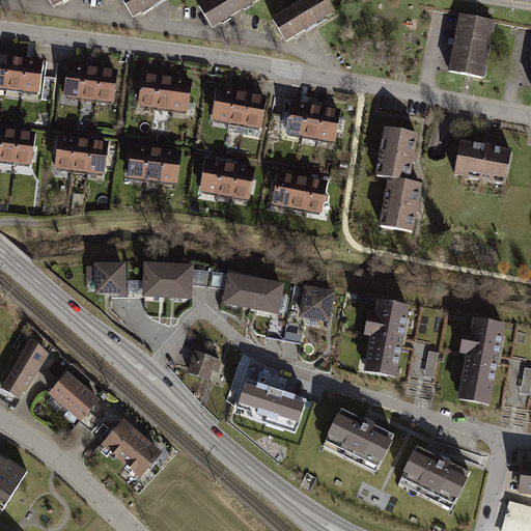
[(50,0),(57,10),(74,0),(50,0)]
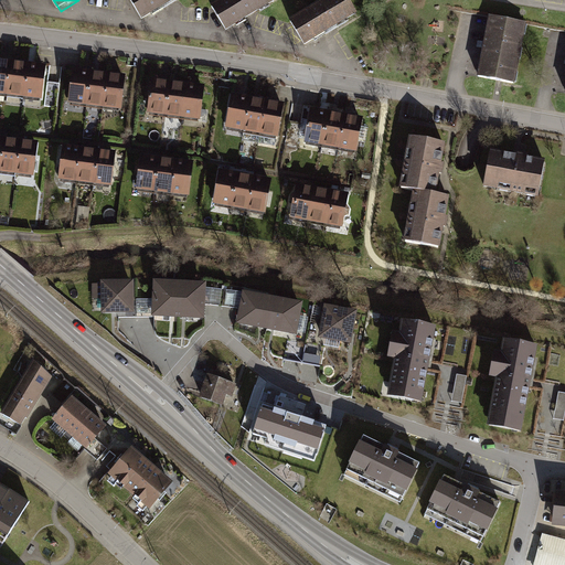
[(130,0),(144,22),(181,0),(130,0)]
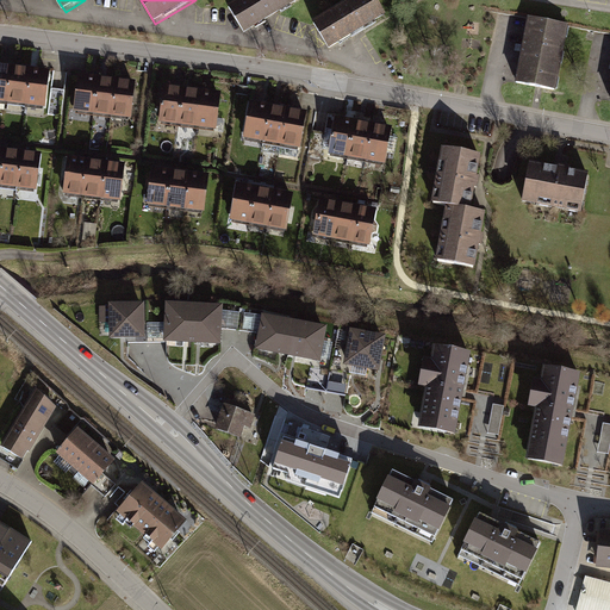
[(242,0),(230,7),(247,35),(303,0),(242,0)]
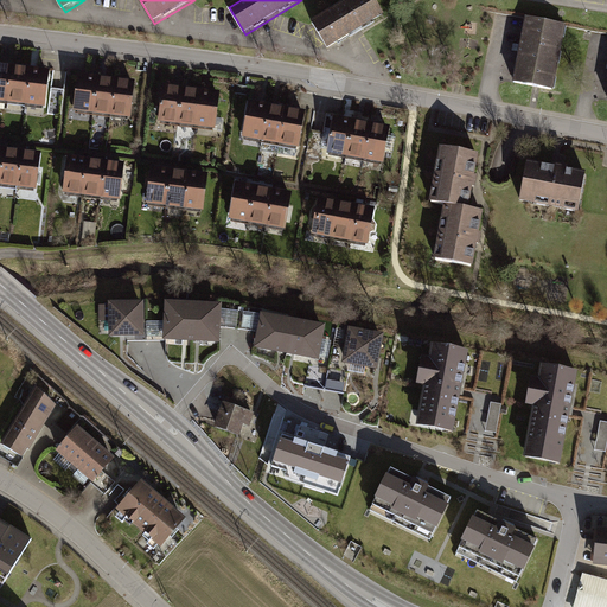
[(374,0),(342,0),(308,20),(325,46),(382,13),(374,0)]
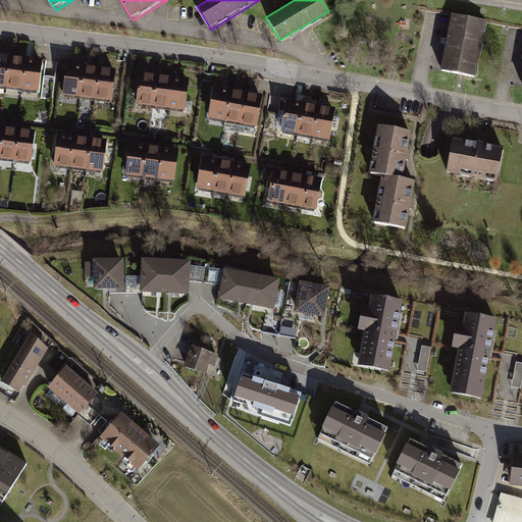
[(484,20),(451,15),(441,69),(475,75),(484,20)]
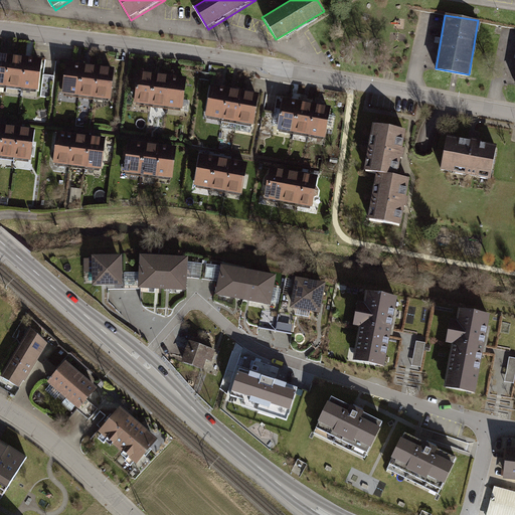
[(0,84),(5,86),(8,55),(0,54),(0,84)]
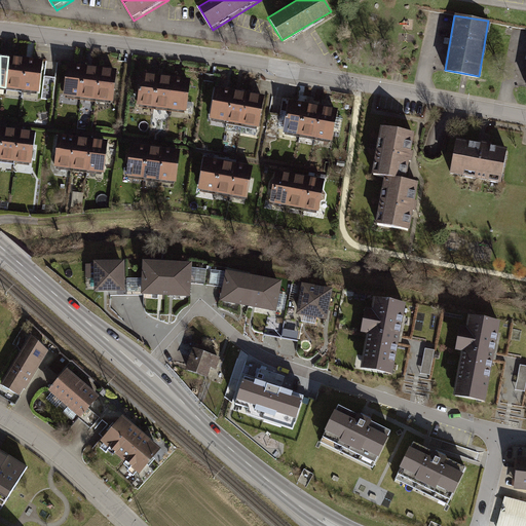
[(5,87),(23,89),(26,59),(8,57),(5,87)]
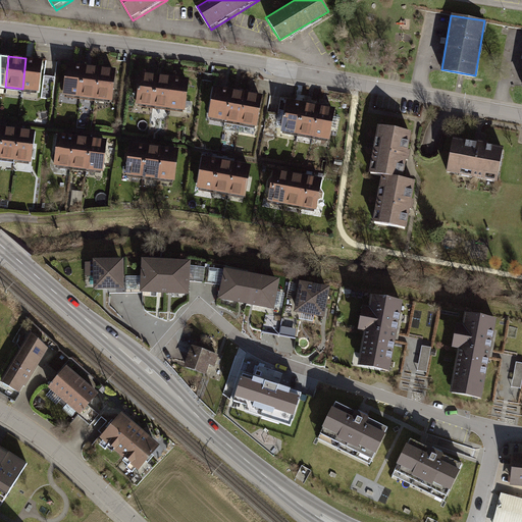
[(40,59),(25,58),(22,89),(37,91),(40,59)]
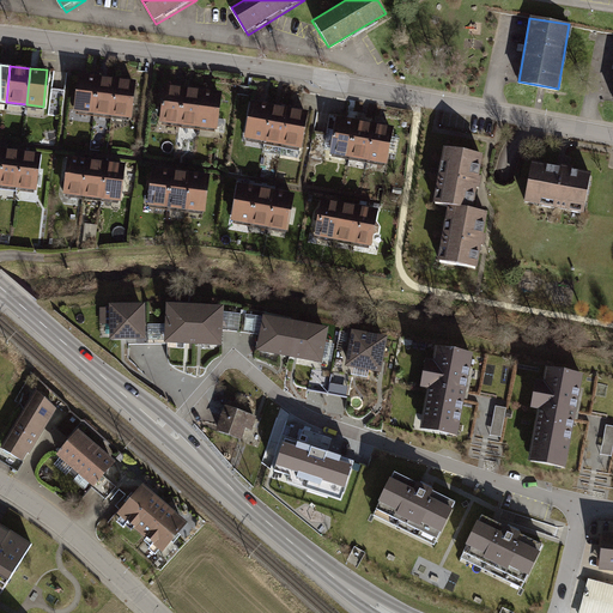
[(76,111),(93,113),(97,77),(79,74),(76,111)]
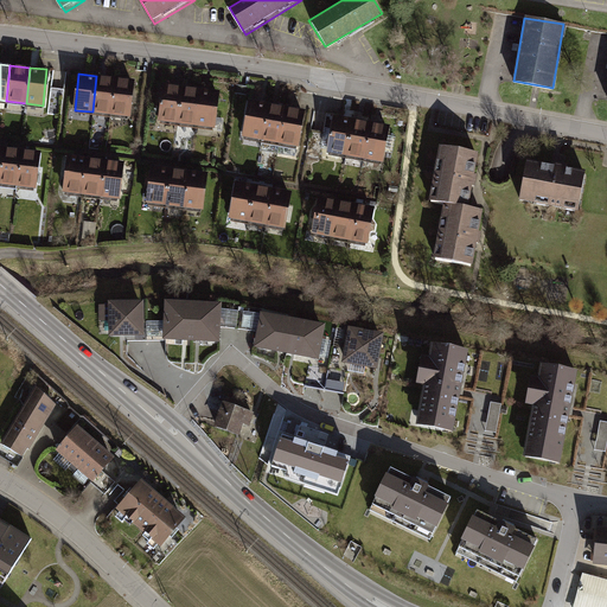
[(93,112),(113,114),(117,78),(96,76),(93,112)]
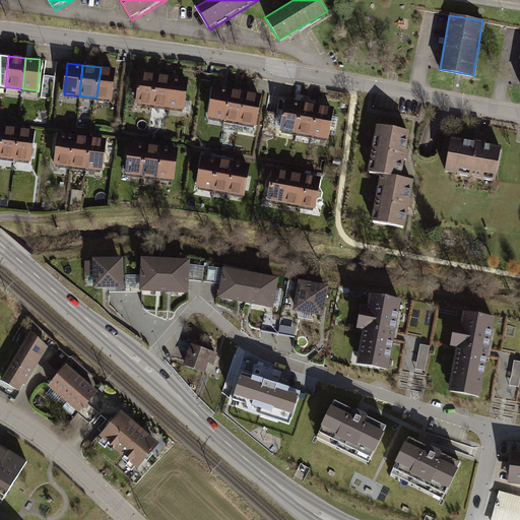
[(114,69),(101,67),(96,98),(111,100),(114,69)]
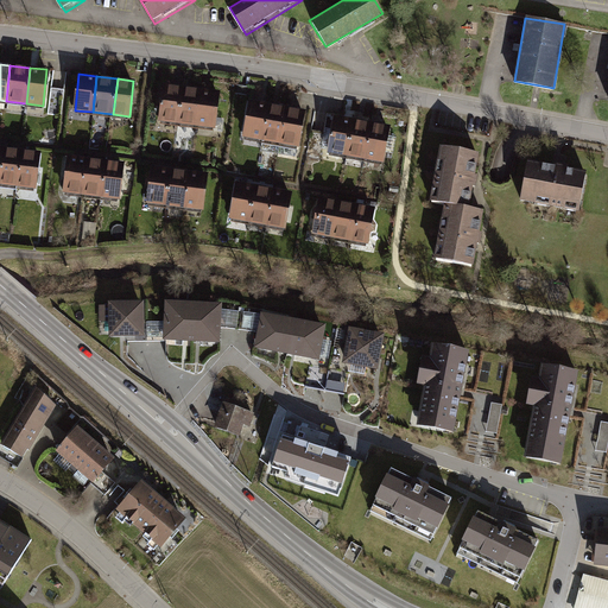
[(158,120),(176,122),(182,87),(164,84),(158,120)]
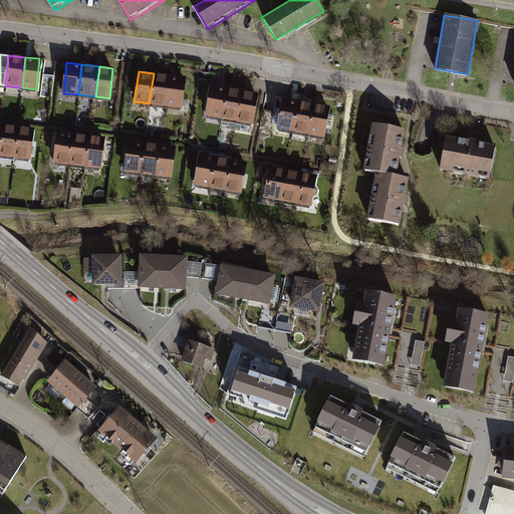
[(199,71),(197,78),(208,80),(209,73),(199,71)]
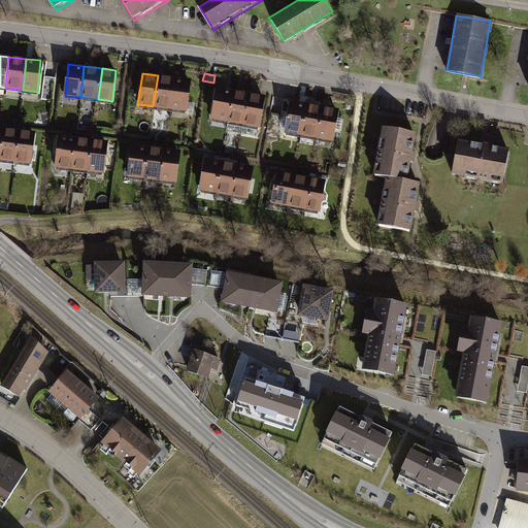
[(153,106),(170,109),(175,78),(158,75),(153,106)]
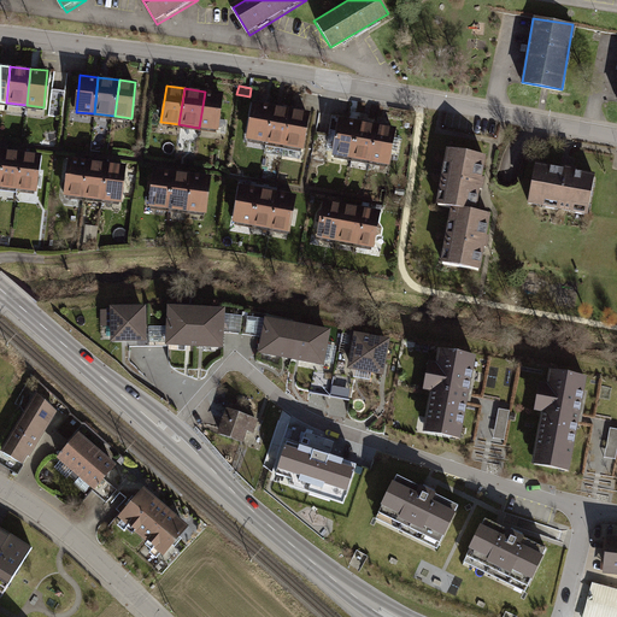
[(221,94),(205,92),(199,128),(215,130),(221,94)]
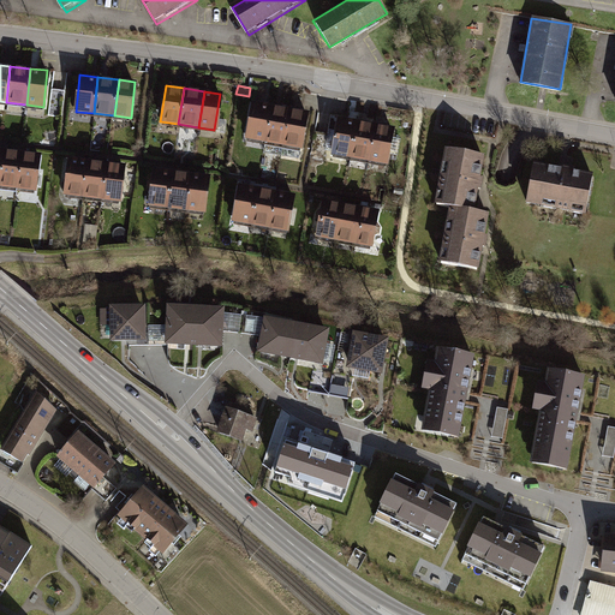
[(243,138),(262,142),(268,105),(250,101),(243,138)]
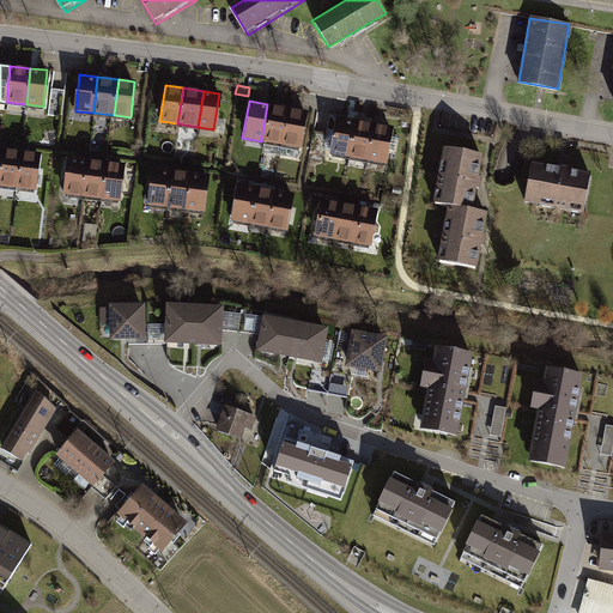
[(261,141),(281,145),(289,108),(267,104),(261,141)]
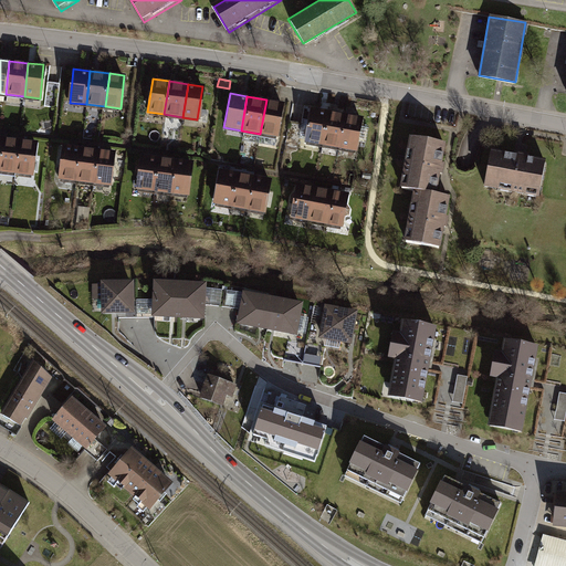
[(282,103),(266,100),(260,134),(275,137),(282,103)]
